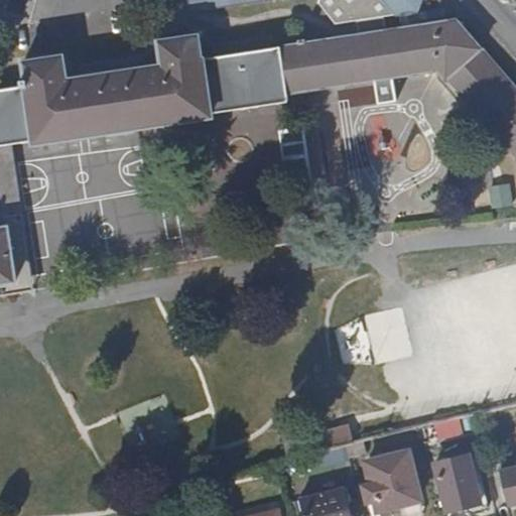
[(316,0),(317,2),(316,2),(316,5),(331,21),(352,18),(353,35),(385,30),(385,29),(384,15),(414,9),(416,0),(188,0),(191,14),(270,0),(316,0)]
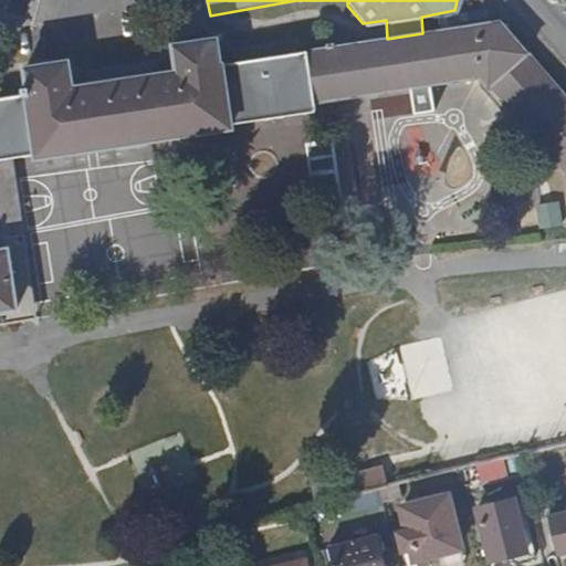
[(565,97),(498,20),(422,32),(422,33),(387,39),(305,52),(217,66),(212,43),(173,50),(175,74),(155,76),(153,63),(85,75),(86,87),(64,91),(61,69),(19,75),(21,97),(0,101),(0,157),(9,156),(30,153),(31,156),(226,123),(228,119),(310,106),(310,100),(478,74),(565,174),(565,97)]
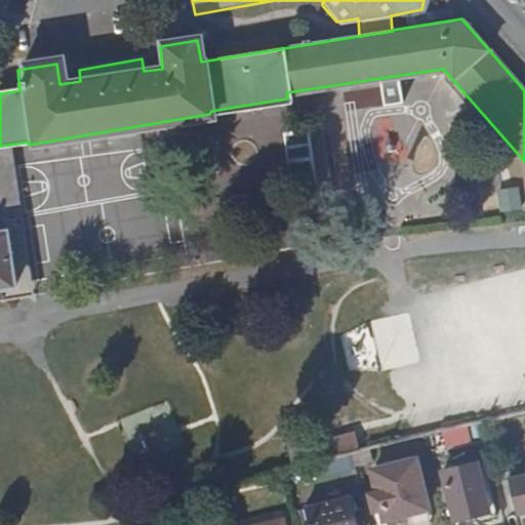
[(319,209),(307,130),(291,132),(305,211),(319,209)]
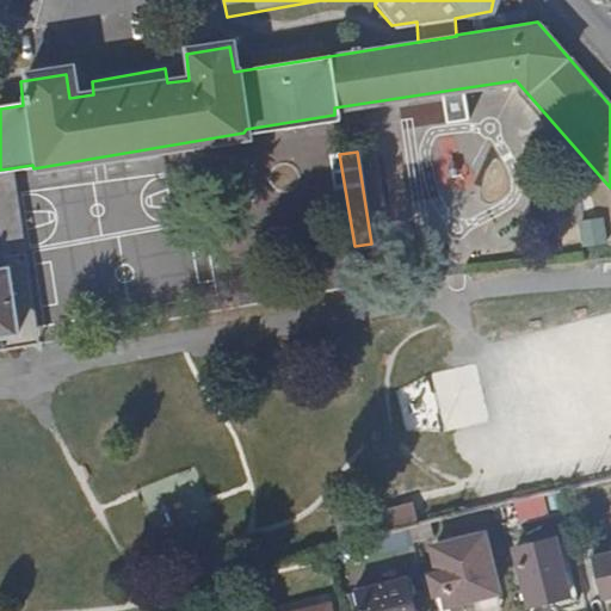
[(18,329),(20,345),(38,341),(10,168),(0,170),(0,218),(7,263),(18,329)]
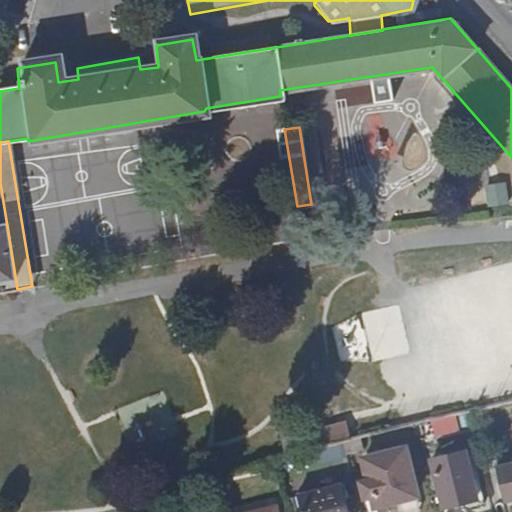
[(485,183),(487,206),(510,204),(507,181),(485,183)]
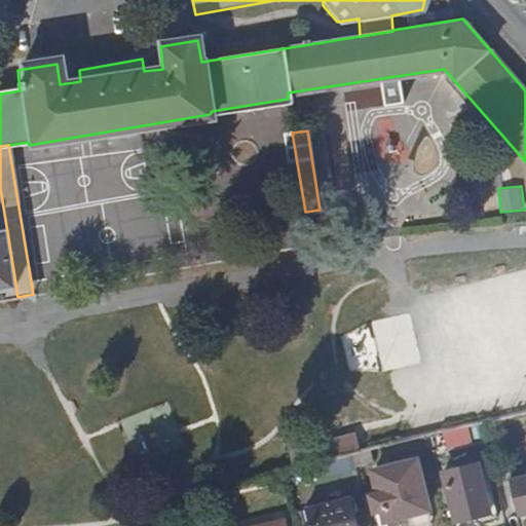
[(0,287),(15,284),(6,226),(0,227),(0,287)]
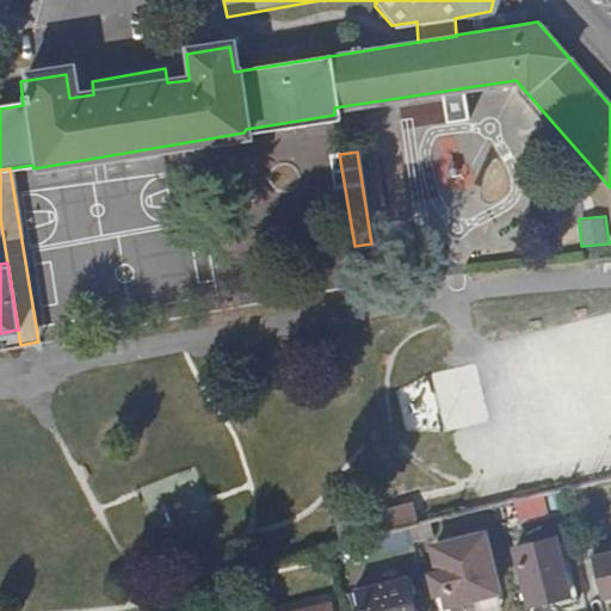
[(0,349),(20,345),(18,329),(0,333),(0,349)]
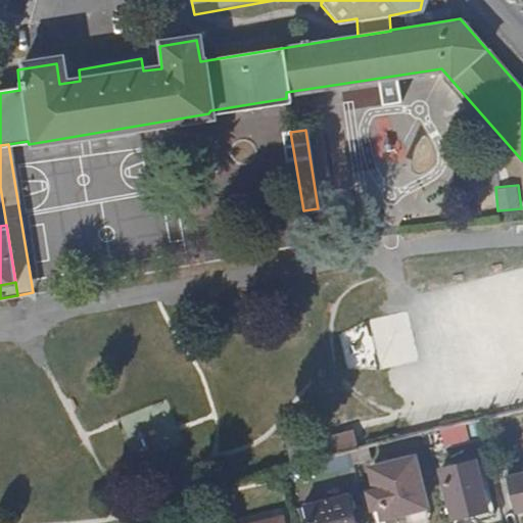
[(357,445),(351,428),(326,436),(331,453),(357,445)]
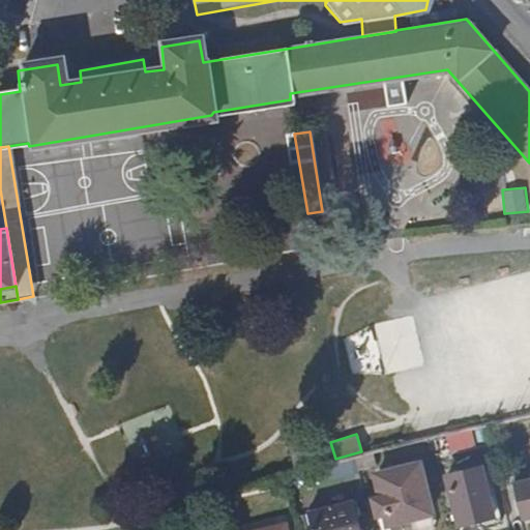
[(431,514),(418,463),(377,473),(390,526),(431,514)]
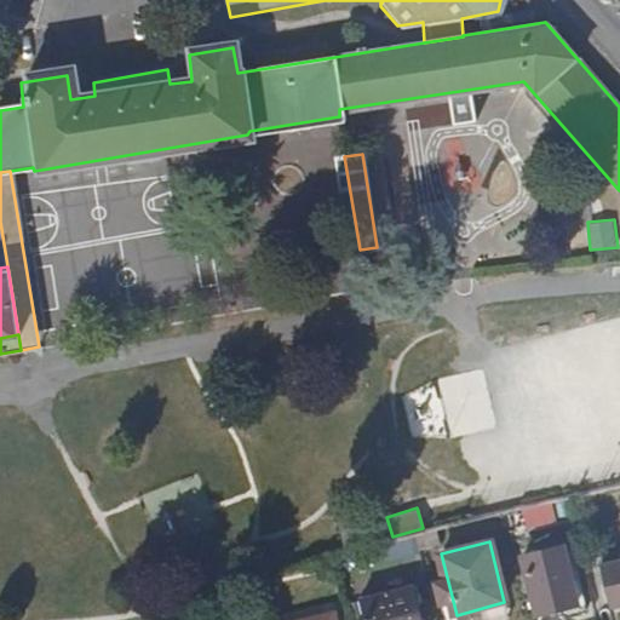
[(580,604),(567,547),(526,557),(539,614),(580,604)]
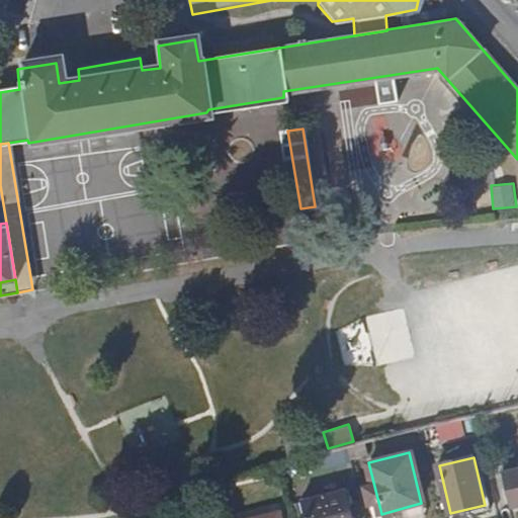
[(517,466),(505,470),(513,506),(517,504),(517,466)]
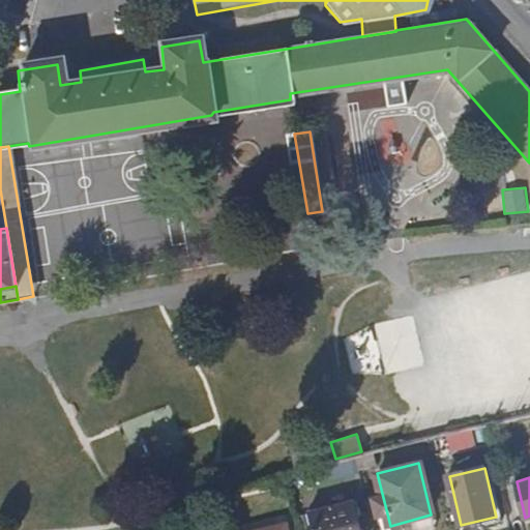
[(363,529),(356,500),(311,511),(314,529),(363,529)]
